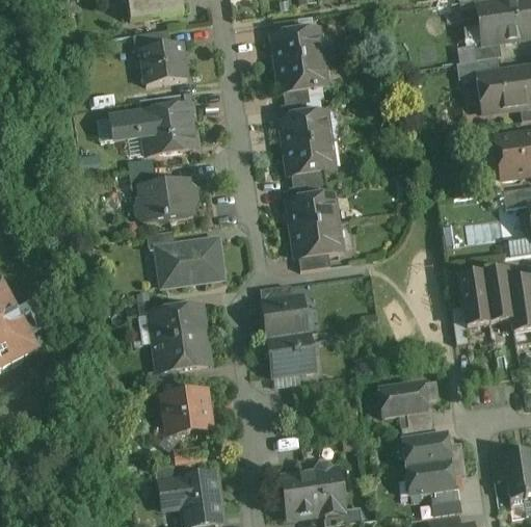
[(128,0),(131,19),(184,11),(182,0),(128,0)]
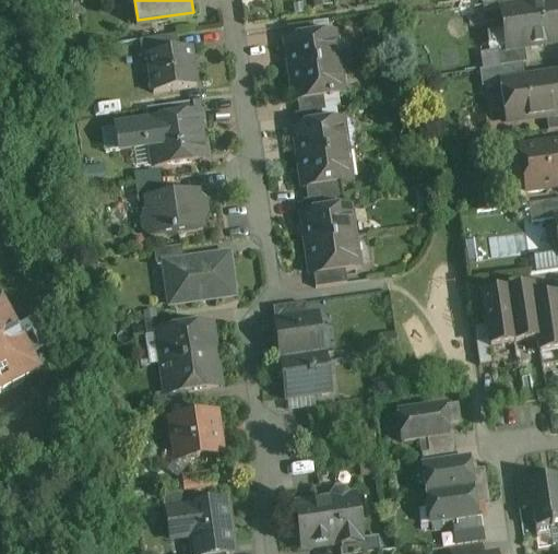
[(522,2),(501,6),(507,46),(524,44),(557,38),(557,15),(555,0),(535,0),(522,2)]
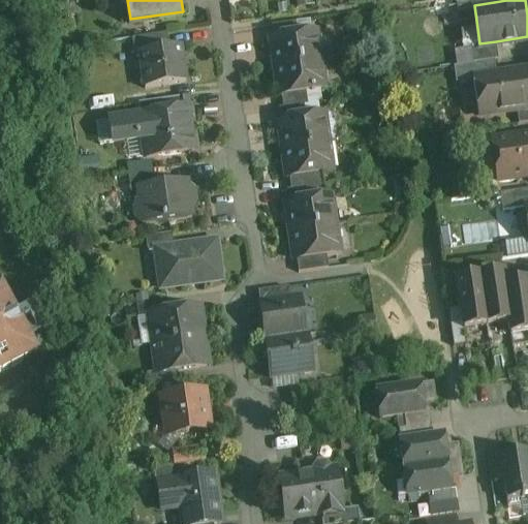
[(297,18),(273,22),(274,34),(299,31),(297,18)]
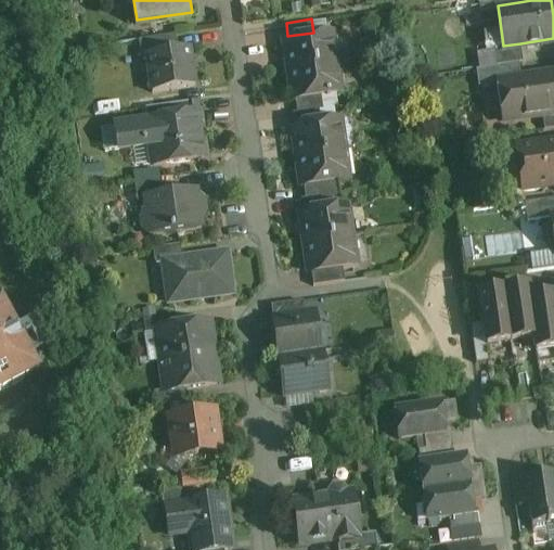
[(287,36),(285,37),(290,66),(336,60),(332,29),(313,33),(287,36)]
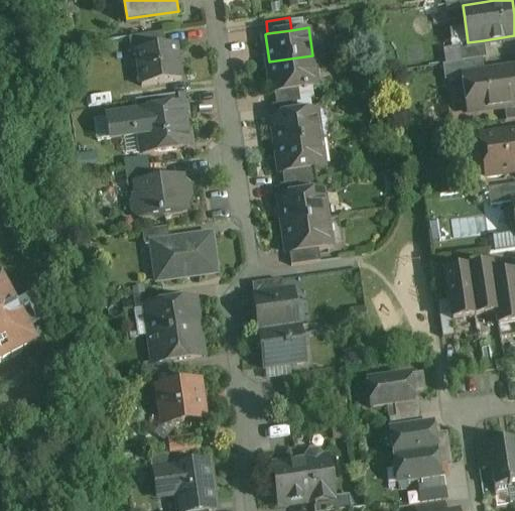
[(163,28),(130,33),(132,48),(137,47),(165,42),(163,28)]
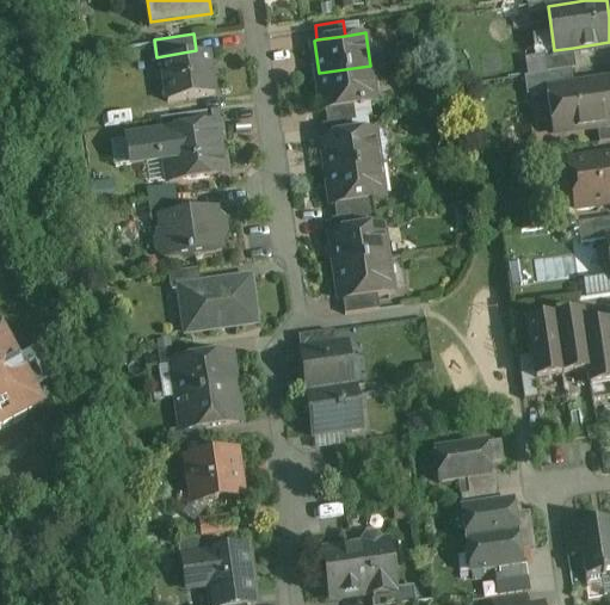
[(554,50),(547,51),(549,68),(575,63),(573,48),(554,50)]
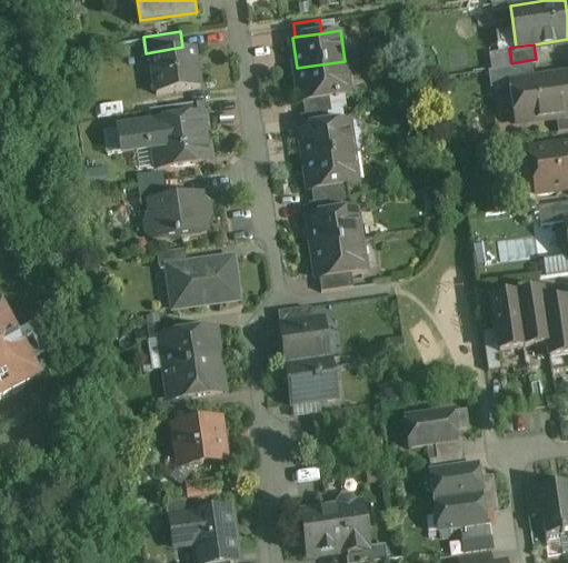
[(182,47),(151,52),(157,91),(201,84),(196,46),(182,47)]
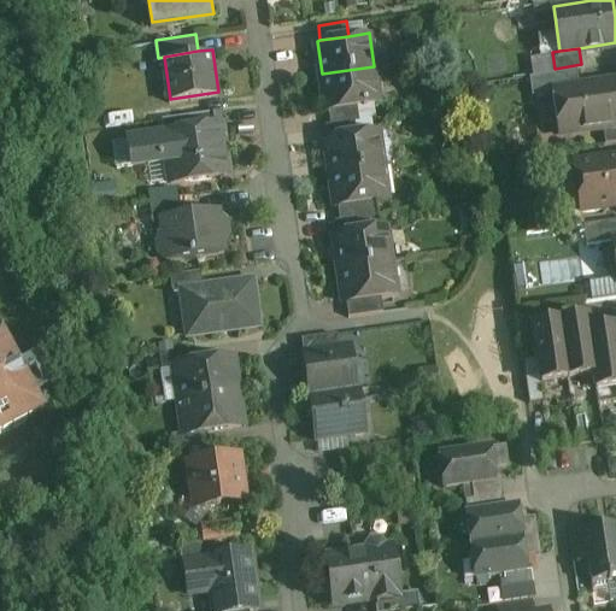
[(374,66),(322,74),(327,107),(329,107),(358,103),(379,100),(374,66)]
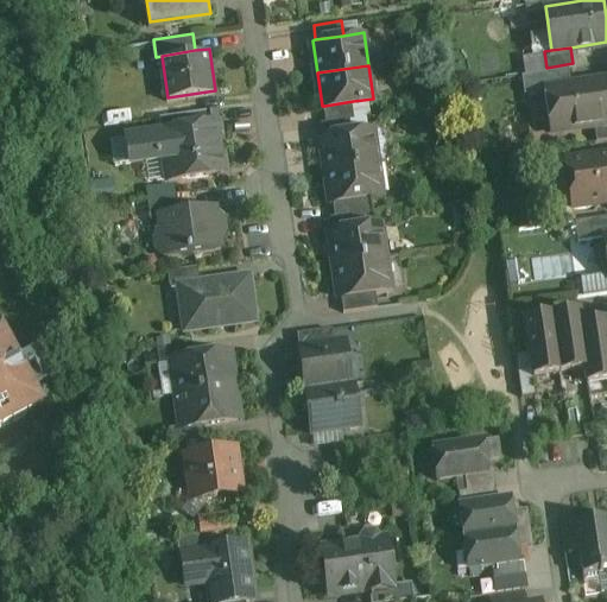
[(570,65),(523,73),(525,90),(545,88),(544,86),(573,82),(570,65)]
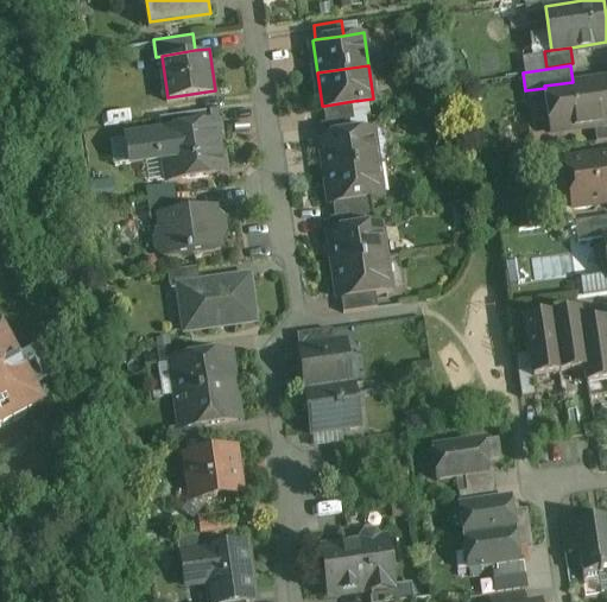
[(606,76),(573,82),(544,86),(545,88),(551,128),(595,122),(606,119),(606,76)]
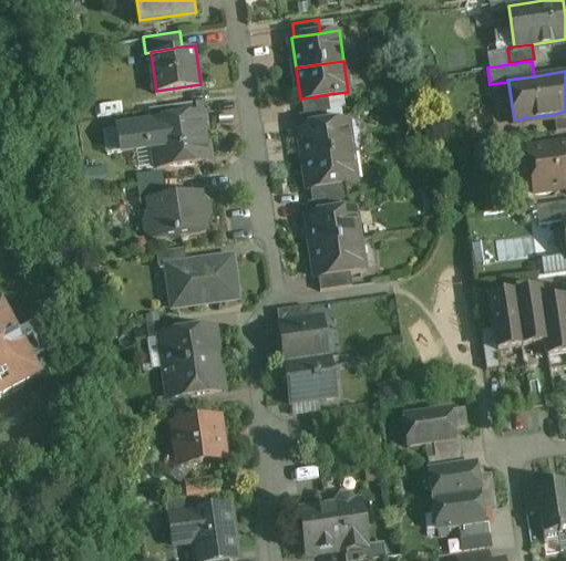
[(329,94),(302,99),(305,111),(305,112),(327,108),(331,108),(329,94)]
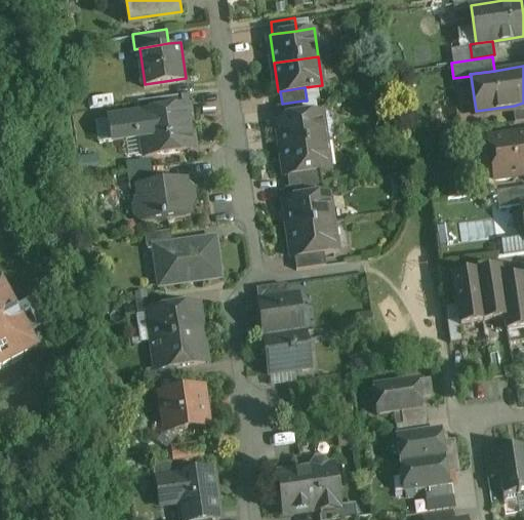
[(183,93),(138,100),(140,112),(184,105),(183,93)]
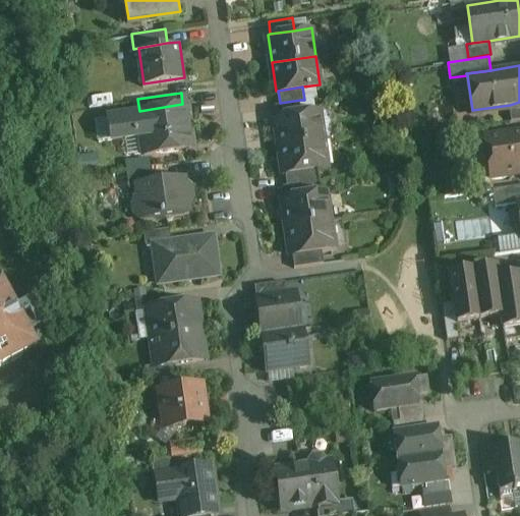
[(300,100),(280,103),(280,102),(276,103),(278,115),(302,111),(300,100)]
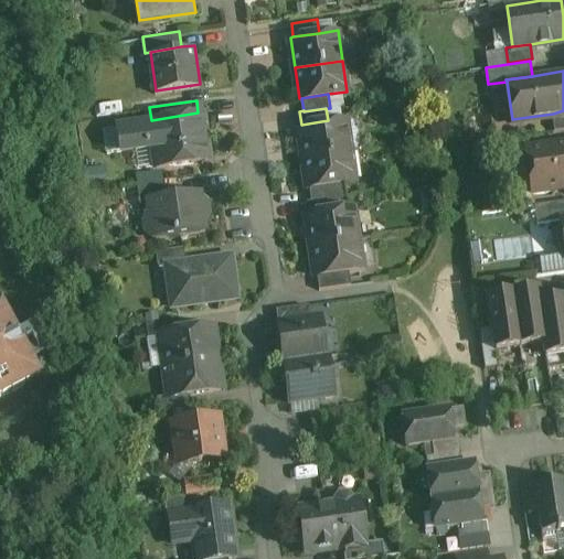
[(563,110),(553,114),(555,128),(563,126),(563,110)]
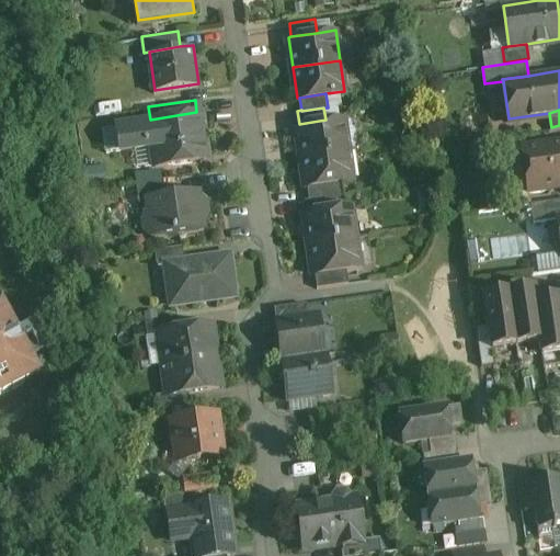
[(196,112),(150,120),(156,162),(208,155),(202,112),(196,112)]
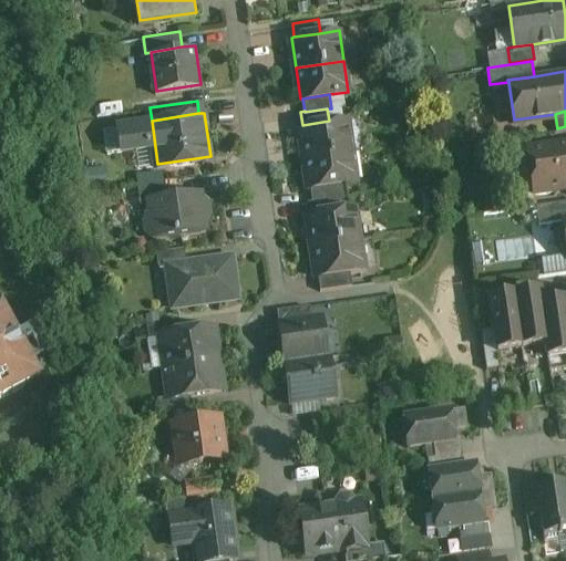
[(302,125),(300,125),(305,156),(352,149),(348,118),(329,121),(302,125)]
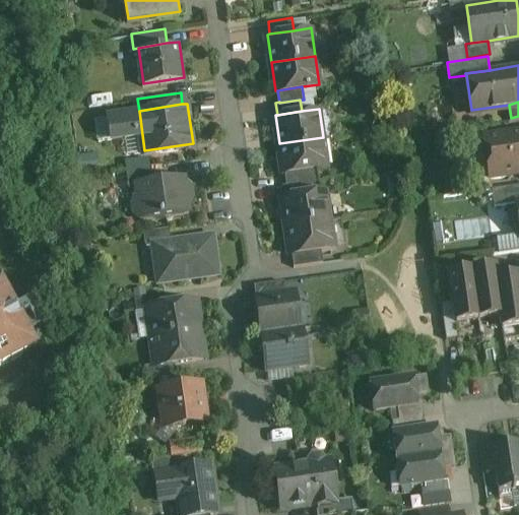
[(112,114),(98,115),(100,133),(114,132),(112,114)]
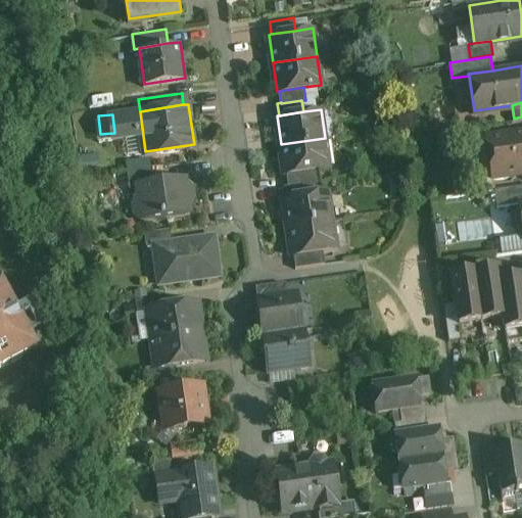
[(519,132),(509,133),(508,132),(488,135),(494,176),(521,171),(521,130),(519,131),(519,132)]
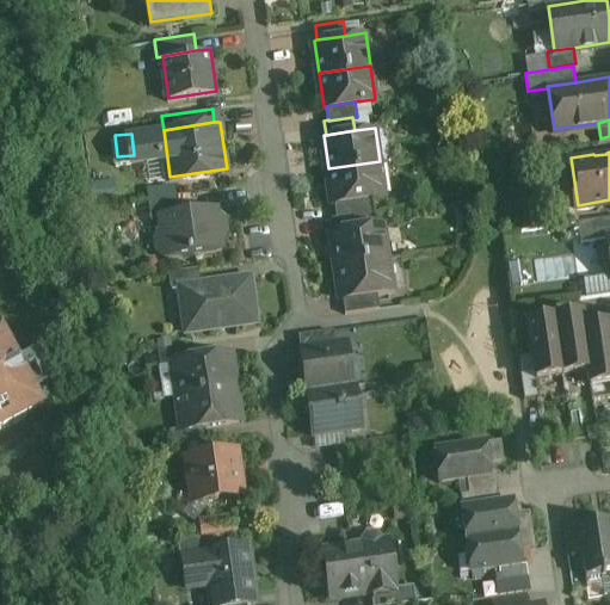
[(380,161),(328,168),(333,202),(334,201),(373,196),(384,193),(380,161)]
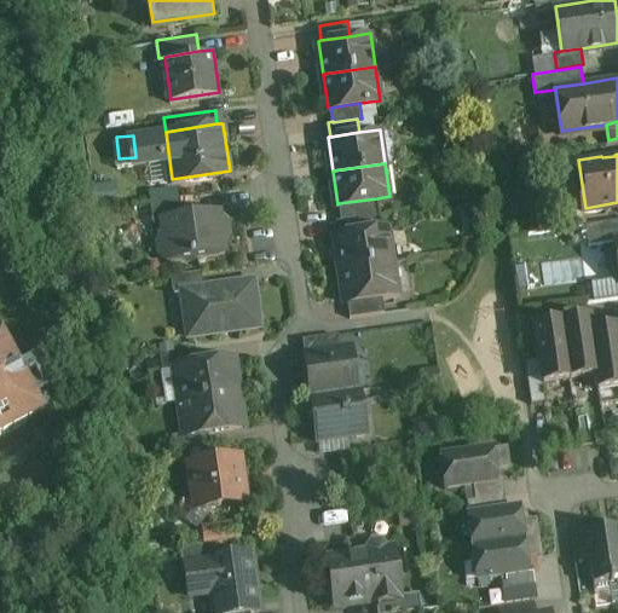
[(179,194),(150,197),(154,219),(163,218),(163,215),(183,212),(179,194)]
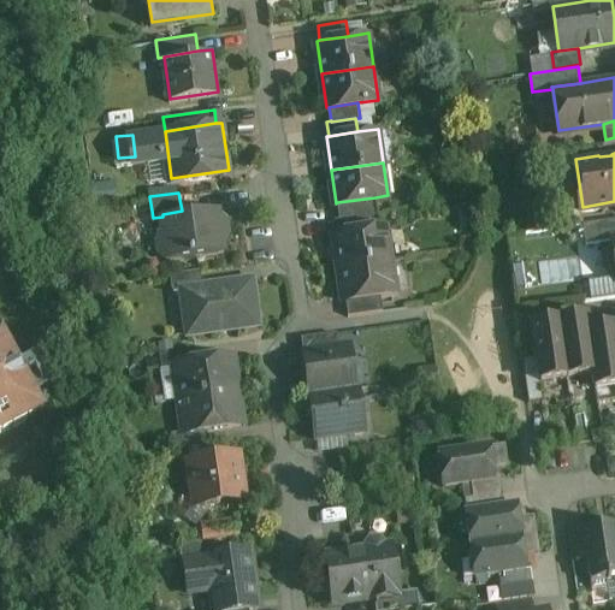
[(376,197),(337,202),(339,217),(373,212),(373,213),(378,212),(376,197)]
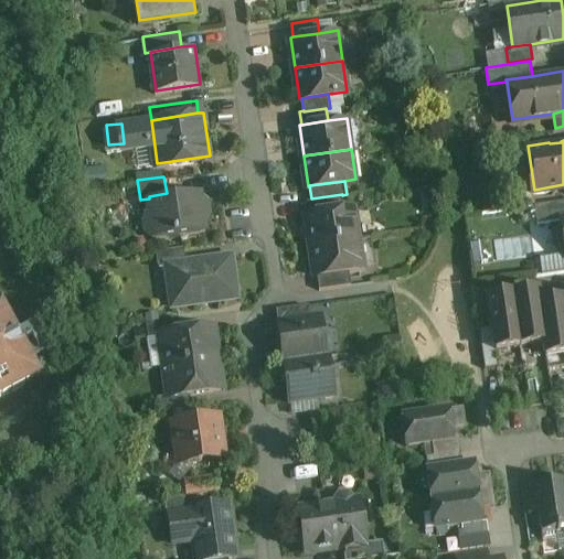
[(167,193),(149,196),(149,199),(150,210),(147,214),(146,218),(145,223),(147,228),(149,232),(153,234),(155,235),(206,228),(205,216),(209,215),(211,212),(210,200),(205,196),(202,196),(201,189),(167,193)]
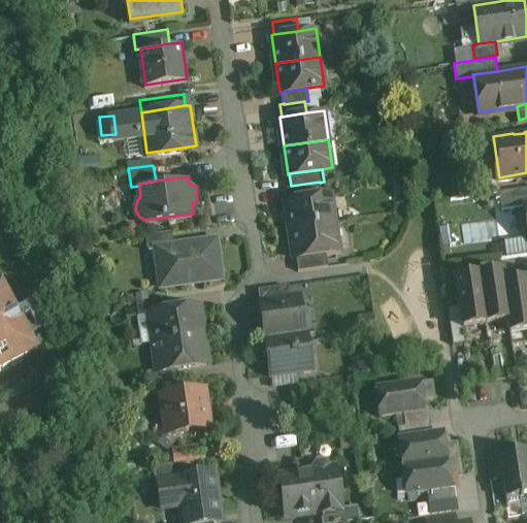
[(320,182),(291,186),(287,186),(289,199),(322,194),(320,183),(320,182)]
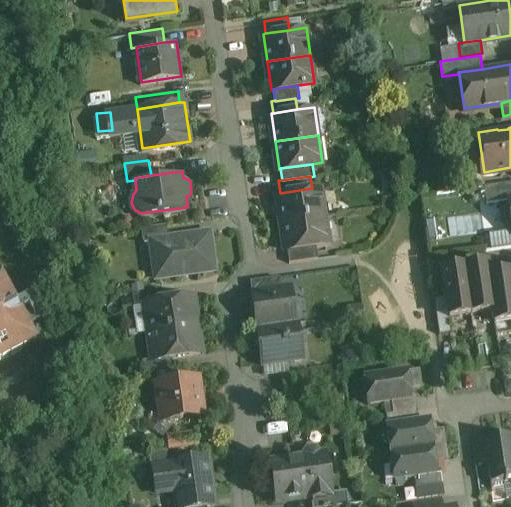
[(510,179),(485,183),(487,200),(509,197),(509,196),(510,196),(510,179)]
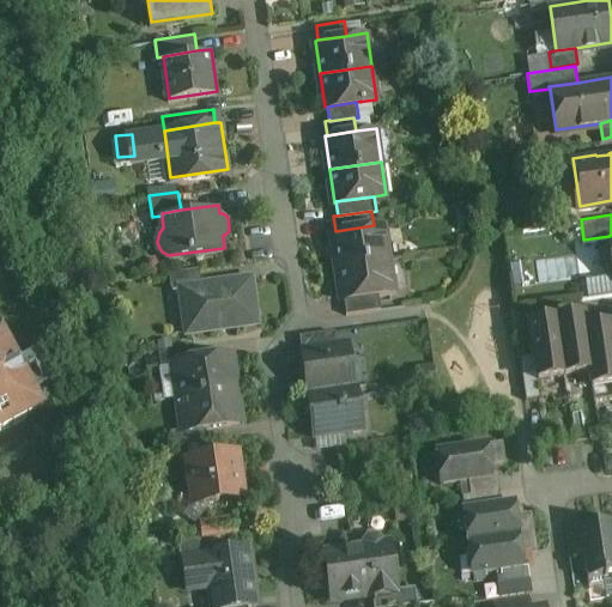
[(335,231),(333,231),(338,265),(389,256),(385,224),(374,225),(335,231)]
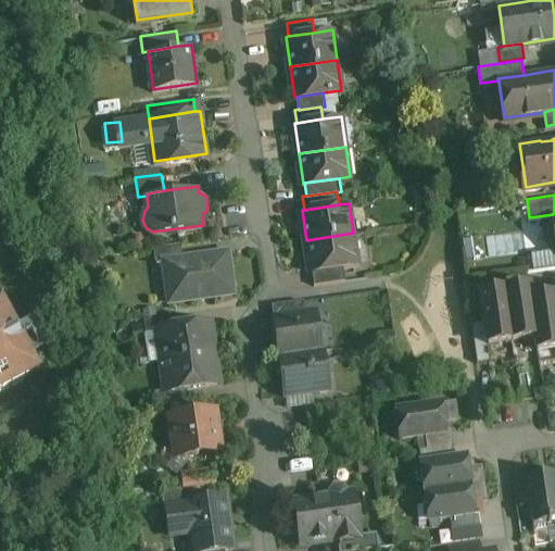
[(554,213),(553,213),(553,214),(554,222),(551,223),(545,228),(547,240),(553,245),(554,243),(554,213)]
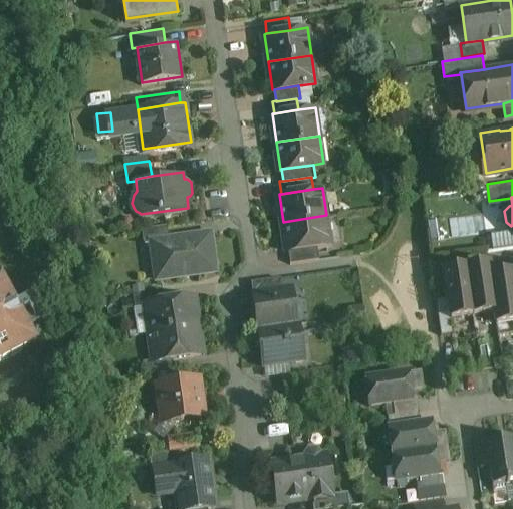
[(326,215),(283,222),(287,249),(289,249),(318,245),(330,243),(326,215)]
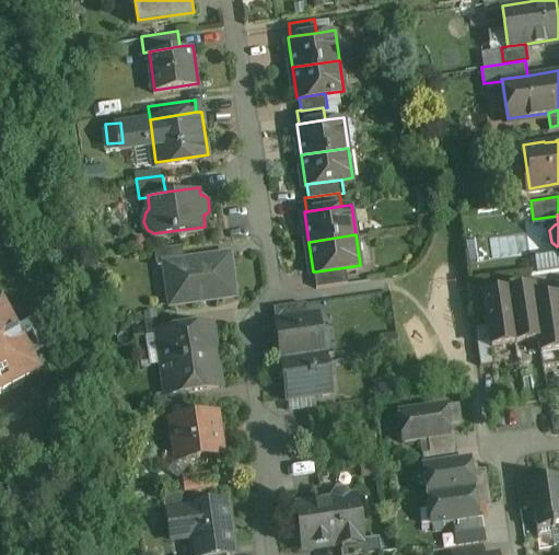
[(183,242),(154,246),(156,262),(165,261),(185,257),(183,242)]
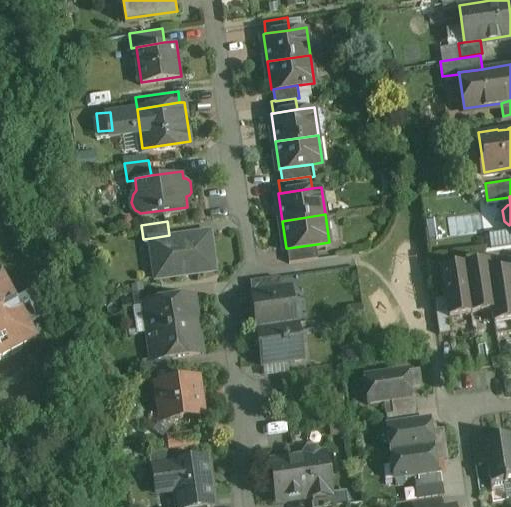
[(169,235),(151,238),(157,275),(216,267),(210,229),(169,235)]
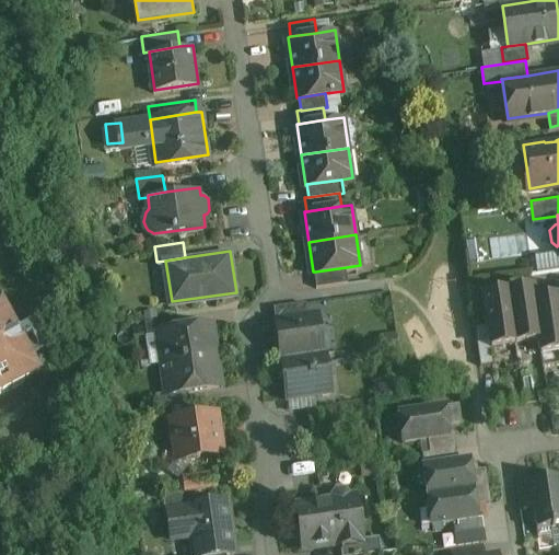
[(347,267),(315,272),(317,285),(349,280),(347,267)]
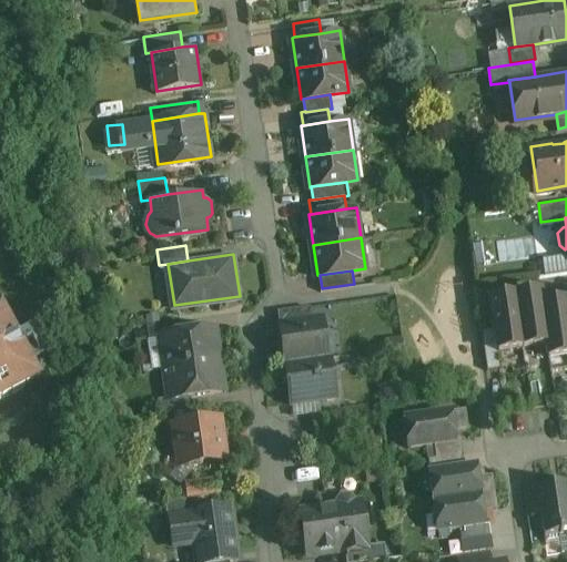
[(542,288),(516,293),(524,345),(547,341),(548,341),(543,302),(542,288)]
